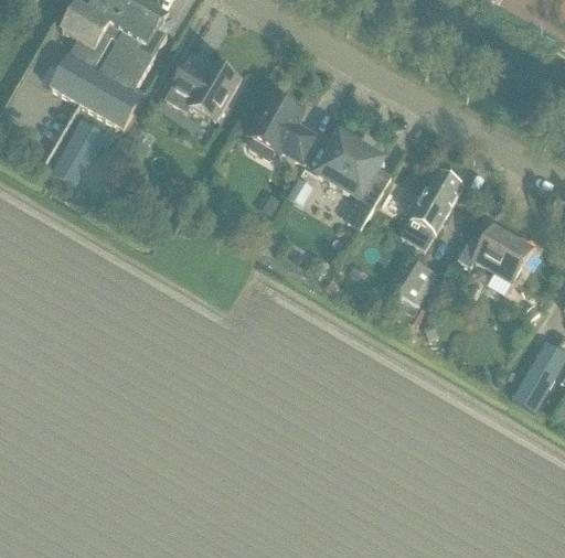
[(17,0),(31,9),(36,0),(17,0)]
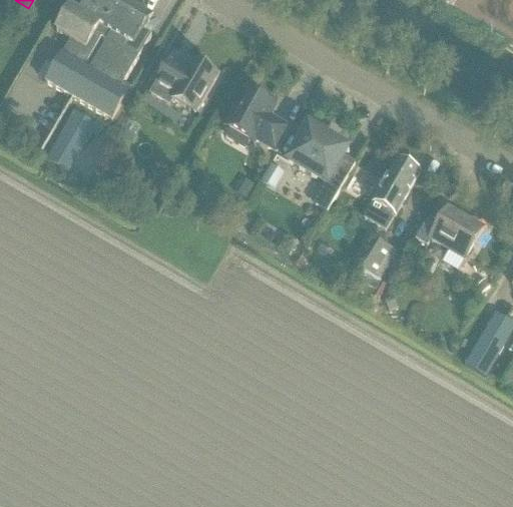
[(124,80),(153,31),(144,26),(153,10),(136,0),(83,0),(79,7),(72,3),(57,29),(71,37),(63,49),(45,78),(113,117),(132,85),(124,80)]
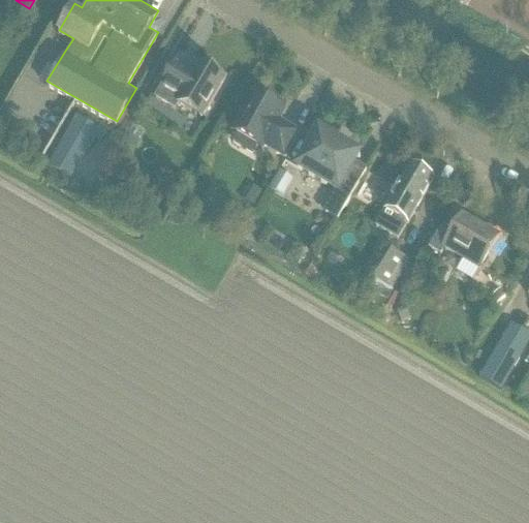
[(179,98),(203,113),(225,73),(200,59),(194,69),(176,59),(156,93),(176,104),(179,98)]
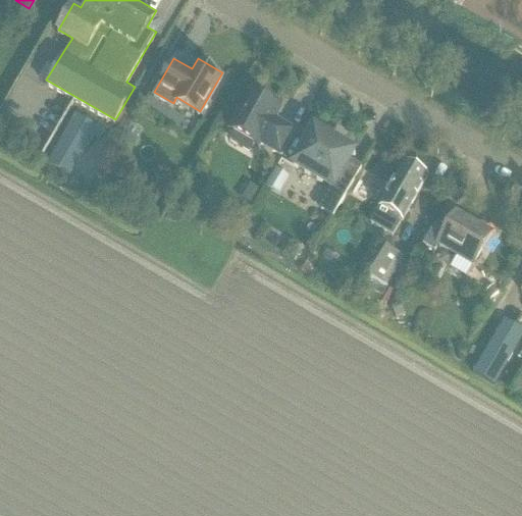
[(261,138),(273,116),(270,114),(276,105),(278,106),(279,104),(253,89),(231,125),(258,141),(260,138),(261,138)]
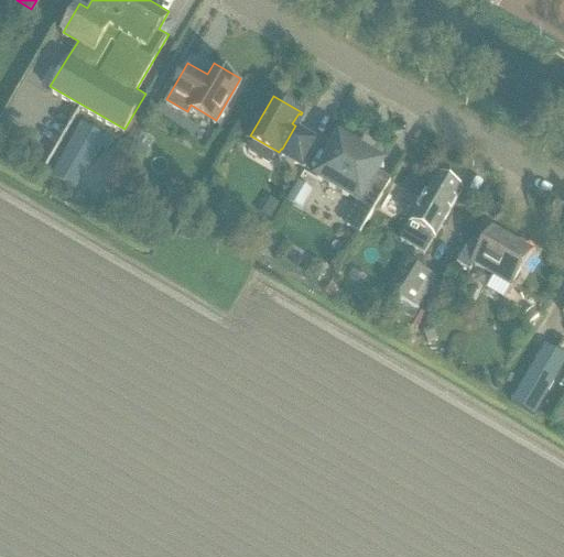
[(115,135),(84,118),(53,170),(76,185),(102,141),(109,145),(115,135)]
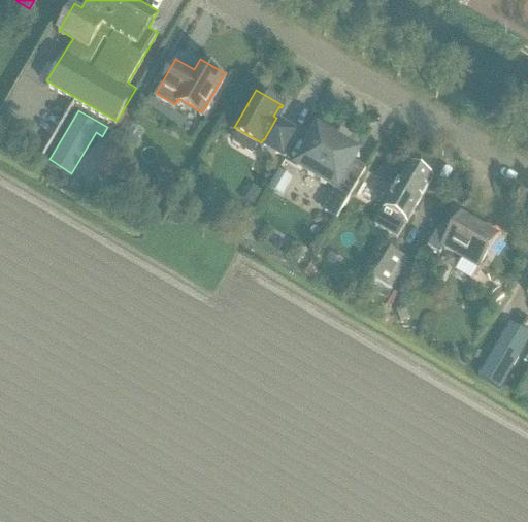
[(276,118),(264,139),(284,151),(297,127),(283,119),(282,121),(276,118)]
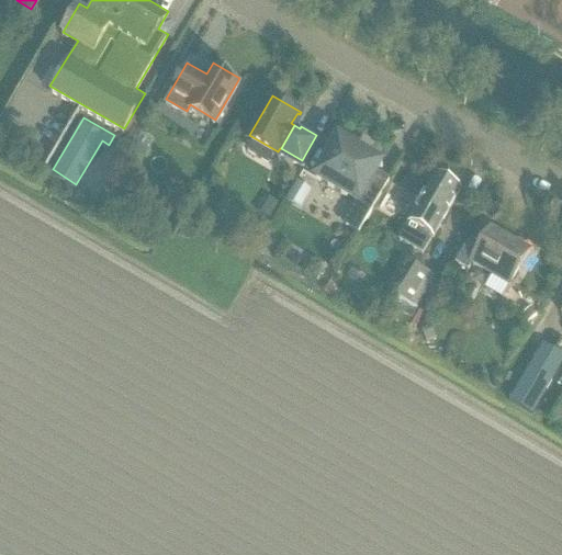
[(383,160),(361,147),(338,134),(337,135),(339,136),(317,173),(359,197),(372,177),(377,167),(381,160),(383,161),(383,160)]
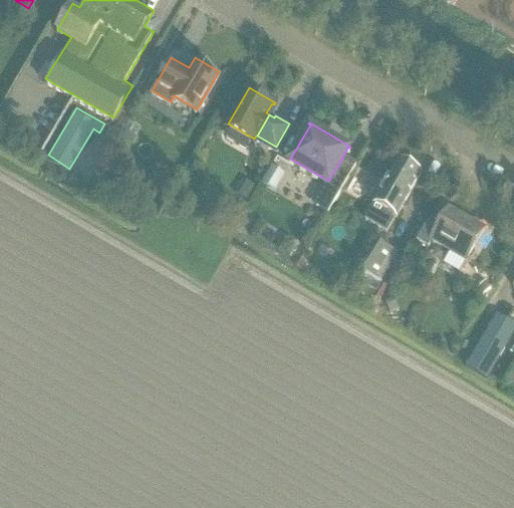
[(344,153),(340,162),(348,167),(353,158),(344,153)]
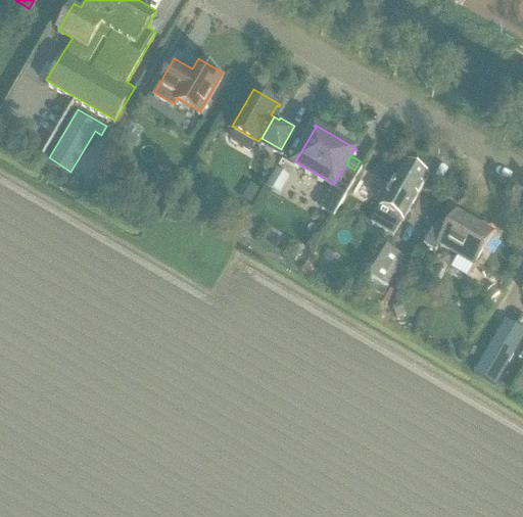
[(383,203),(373,220),(394,232),(403,217),(430,173),(407,159),(381,203),(383,203)]
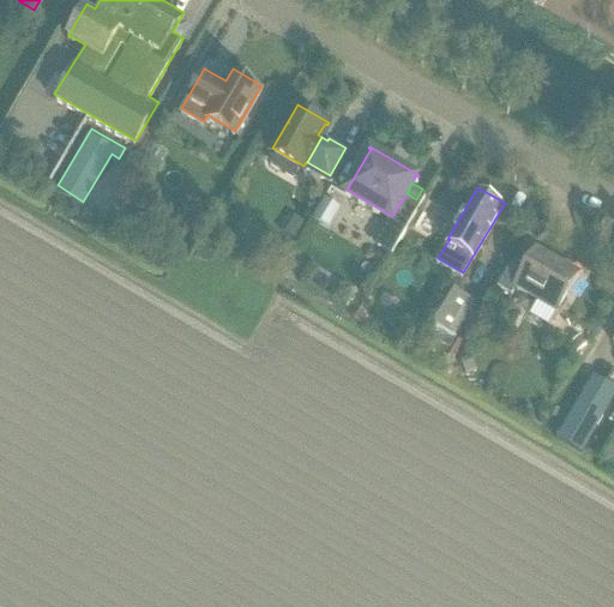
[(313,215),(329,224),(336,214),(331,211),(337,200),(325,193),(313,215)]
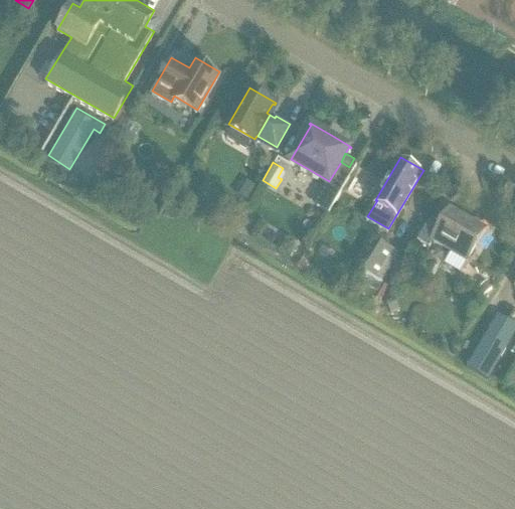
[(250,196),(258,184),(248,178),(240,191),(250,196)]
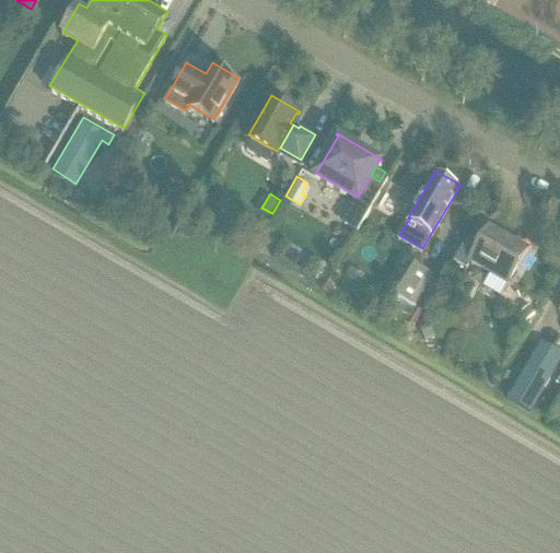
[(470,259),(508,280),(528,244),(490,222),(481,238),(468,232),(454,257),(468,263),(470,259)]
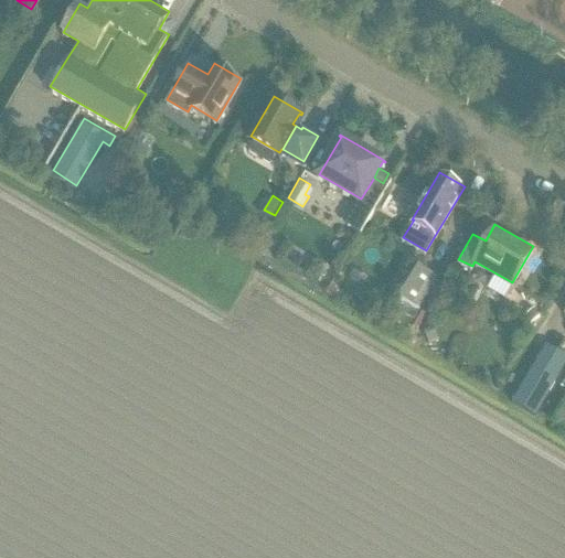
[(437,274),(419,263),(395,304),(415,315),(420,306),(418,304),(437,274)]
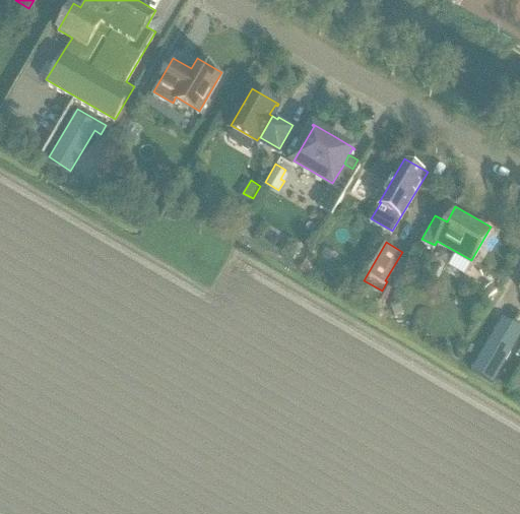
[(313,256),(306,261),(311,270),(319,265),(313,256)]
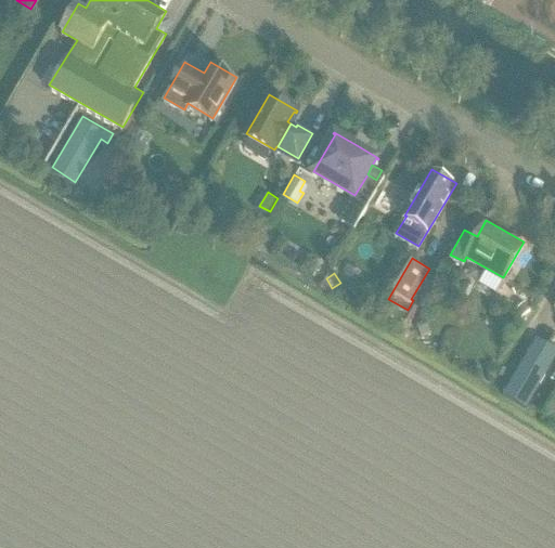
[(525,299),(515,307),(520,313),(530,307),(525,299)]
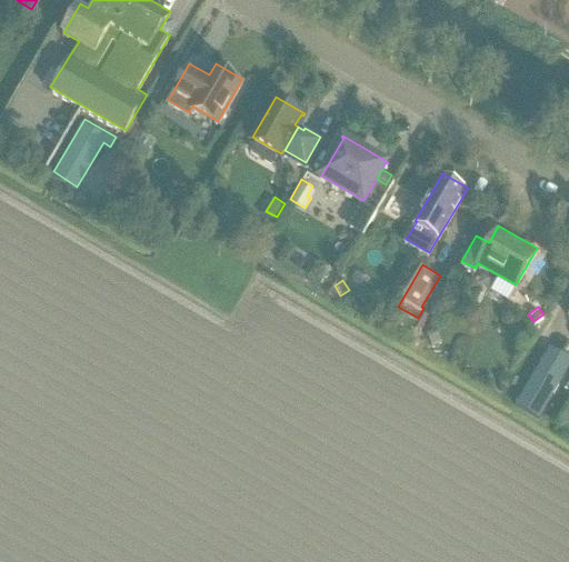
[(442,337),(437,323),(426,328),(432,341),(442,337)]
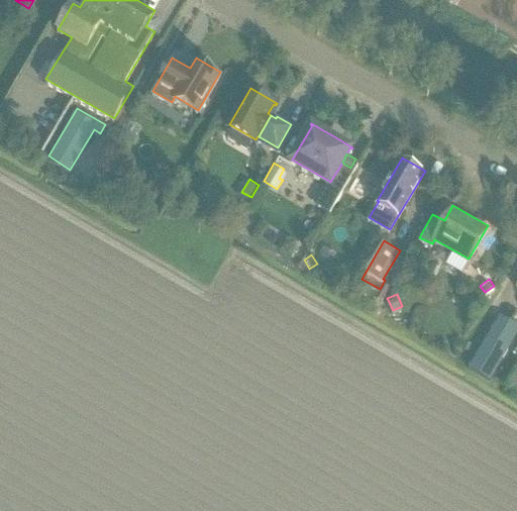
[(516,331),(516,321),(500,311),(470,365),(491,377),(516,331)]
